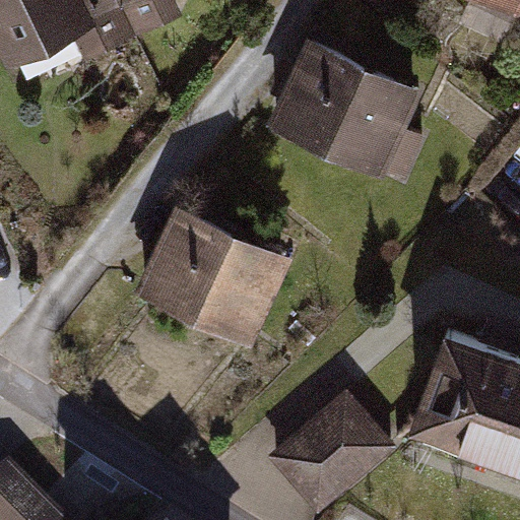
[(87,0),(0,0),(0,54),(12,75),(102,26),(87,0)]
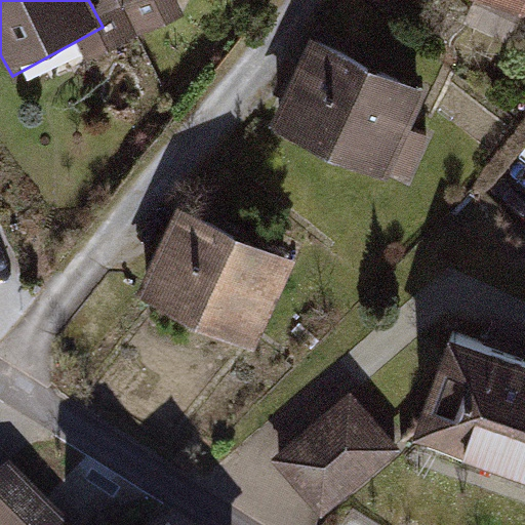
[(524,0),(476,0),(516,23),(524,5),(524,0)]
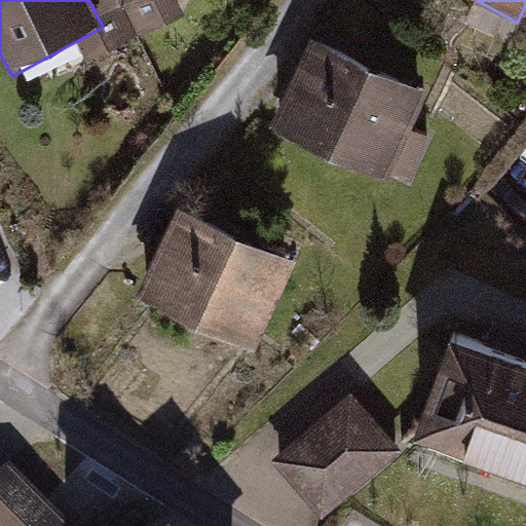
[(318,30),(266,119),(391,192),(443,103),(318,30)]
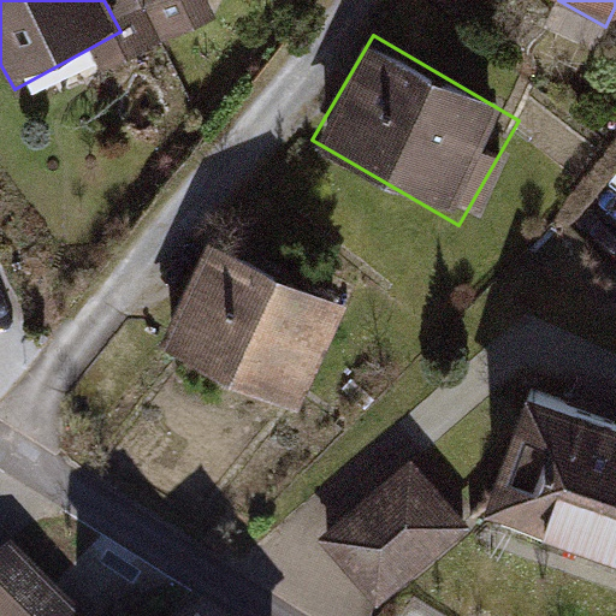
[(223,253),(161,357),(308,443),(369,338),(223,253)]
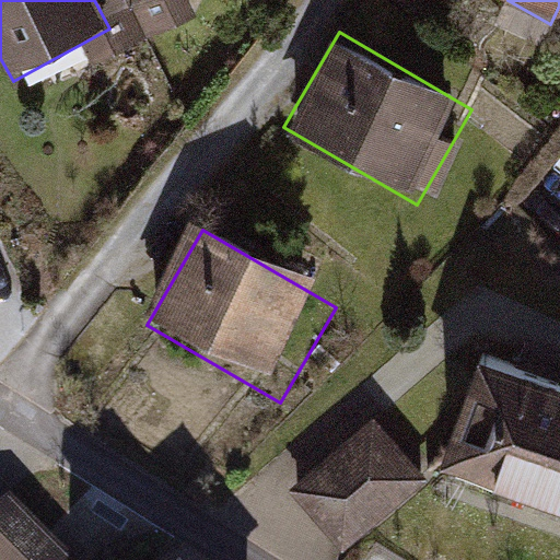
[(446,433),(559,475),(559,370),(480,340),(446,433)]
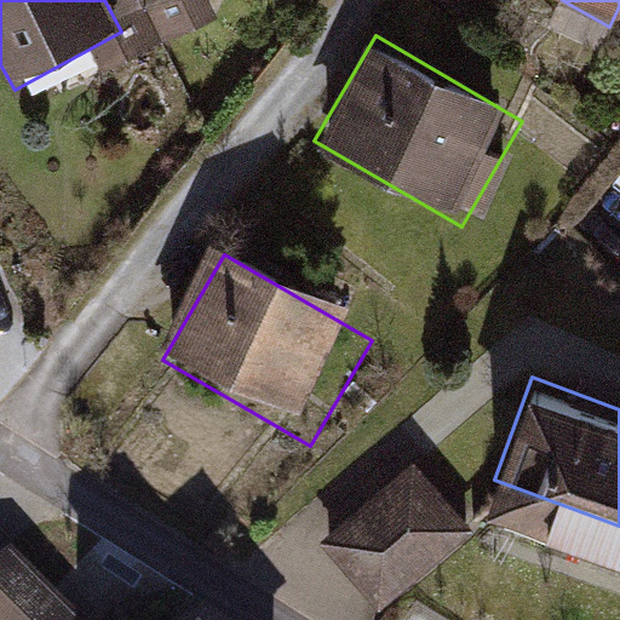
[(379,597),(461,524),(409,465),(326,538),(379,597)]
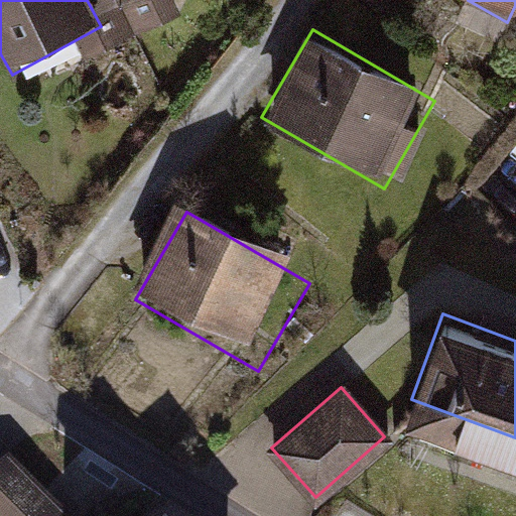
[(0,515),(55,515),(10,471),(0,480),(0,515)]
